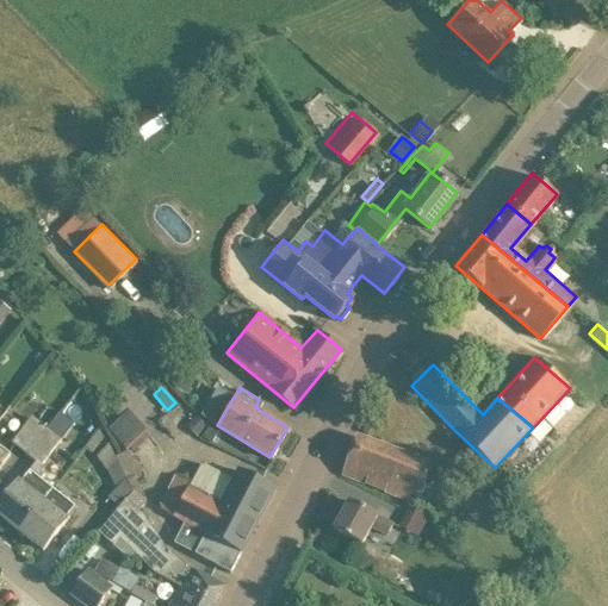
[(126,447),(146,429),(124,406),(105,424),(126,447)]
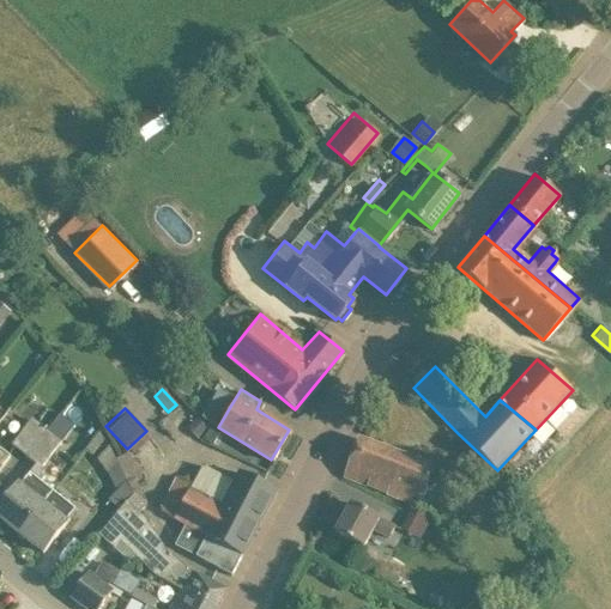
[(10,440),(25,455),(47,430),(30,415),(10,440)]
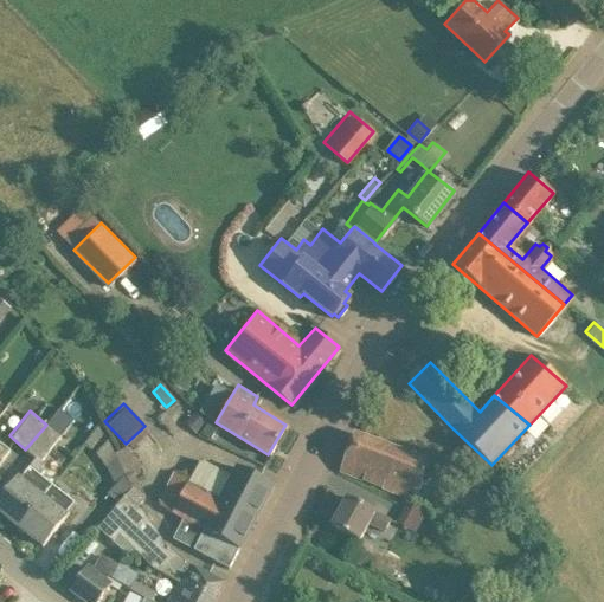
[(193,410),(191,414),(184,421),(194,432),(204,421),(193,410)]
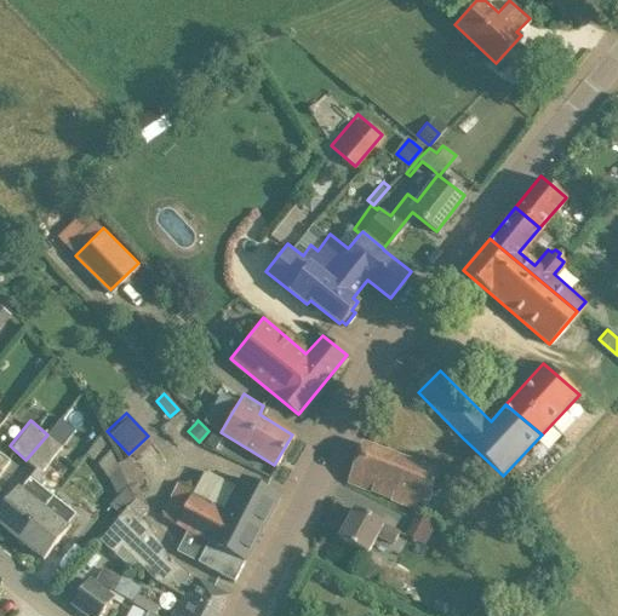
[(211,430),(204,442),(213,448),(221,436),(211,430)]
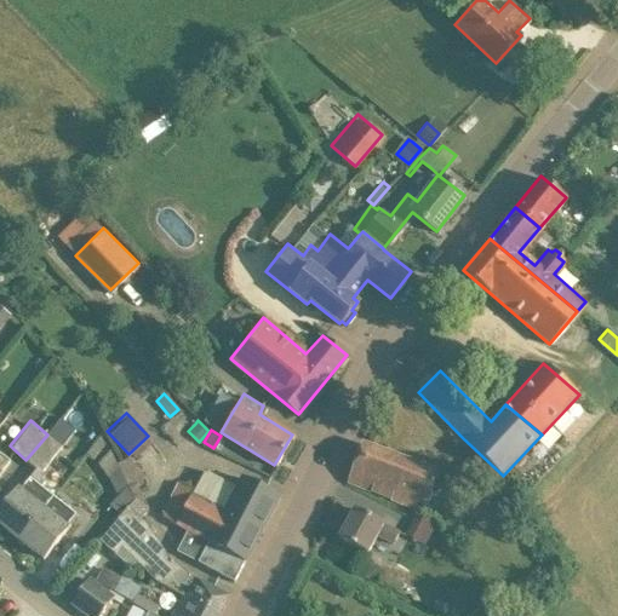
[(86,452),(92,456),(106,441),(101,432),(86,452)]
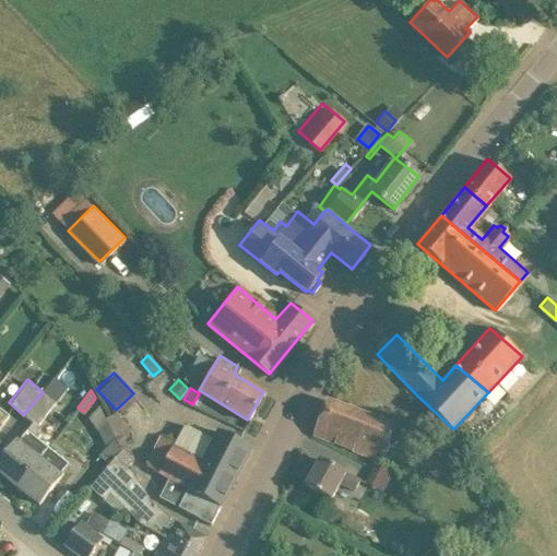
[(32,422),(0,460),(0,472),(15,485),(48,447),(36,437),(39,433),(38,428),(35,425),(55,402),(43,392),(23,415),(32,422)]
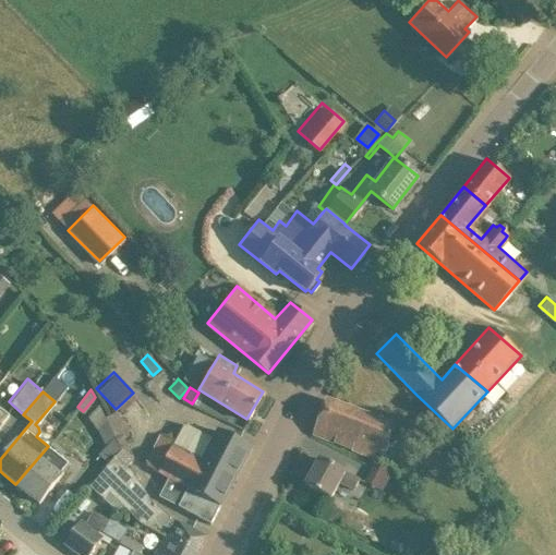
[(324,397),(311,432),(381,456),(394,422),(324,397)]
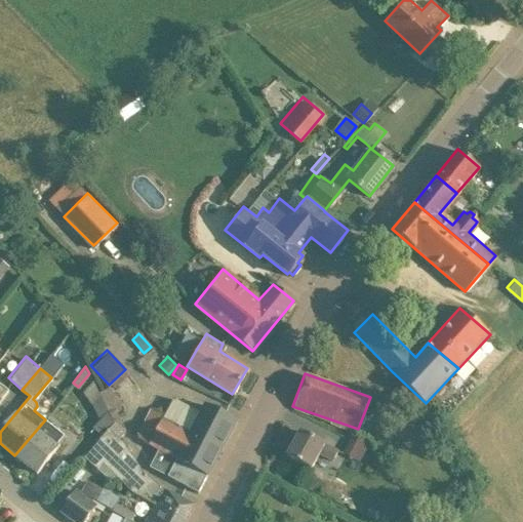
[(112,422),(107,411),(98,395),(91,403),(98,418),(91,427),(101,435),(108,427),(112,422)]
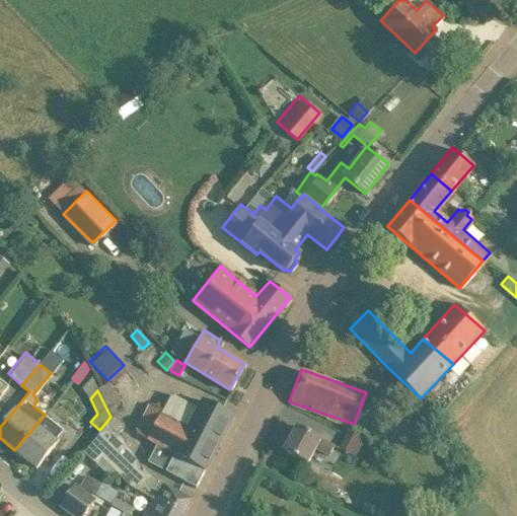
[(189,432),(216,446),(232,415),(200,398),(196,406),(170,392),(164,404),(165,406),(181,414),(176,425),(189,432)]
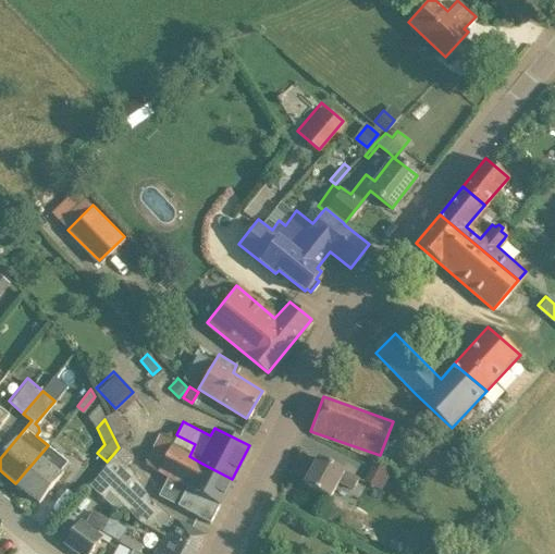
[(184,484),(174,505),(209,521),(219,503),(232,479),(202,464),(189,456),(195,444),(177,435),(176,434),(174,439),(157,470),(184,484)]
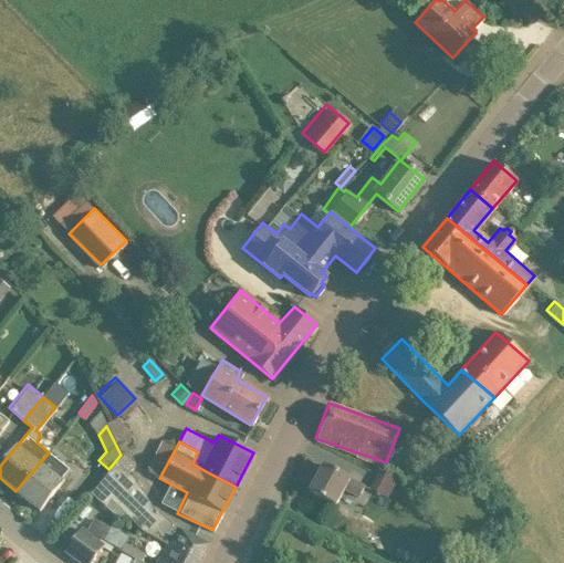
[(49,452),(16,491),(38,509),(62,480),(60,479),(68,469),(49,452)]
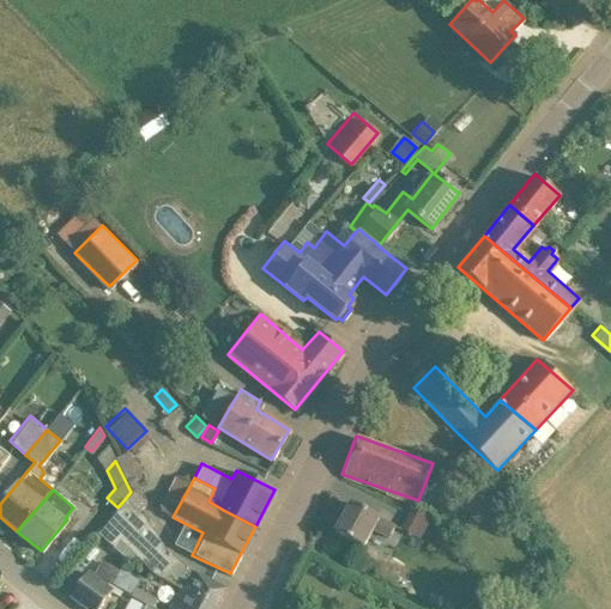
[(146,608),(212,608),(224,588),(192,573),(189,571),(191,570),(167,550),(140,511),(138,509),(126,498),(118,507),(97,533),(112,544),(119,539),(155,572),(179,586),(165,608),(156,608),(145,603),(143,607),(146,608)]
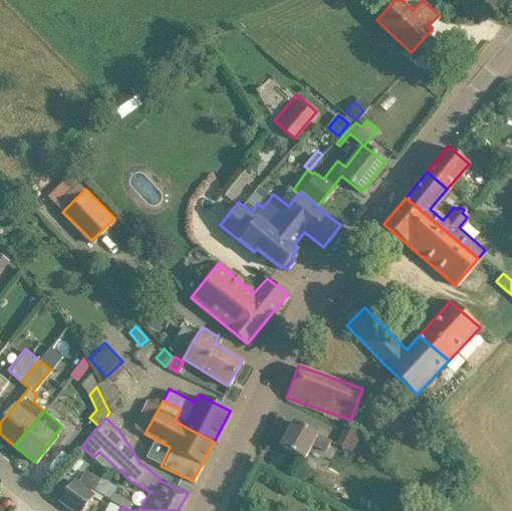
[(328,441),(292,420),(279,445),(301,458),(310,442),(323,450),(328,441)]
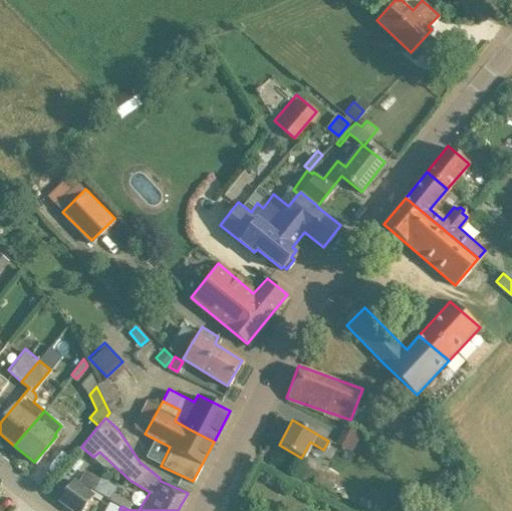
[(340,430),(335,439),(341,443),(349,428),(343,425),(340,430)]
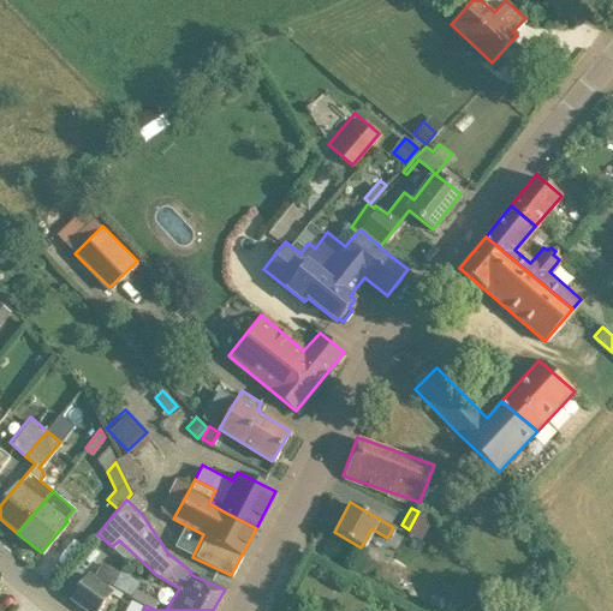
[(137,579),(102,559),(95,573),(130,592),(137,579)]
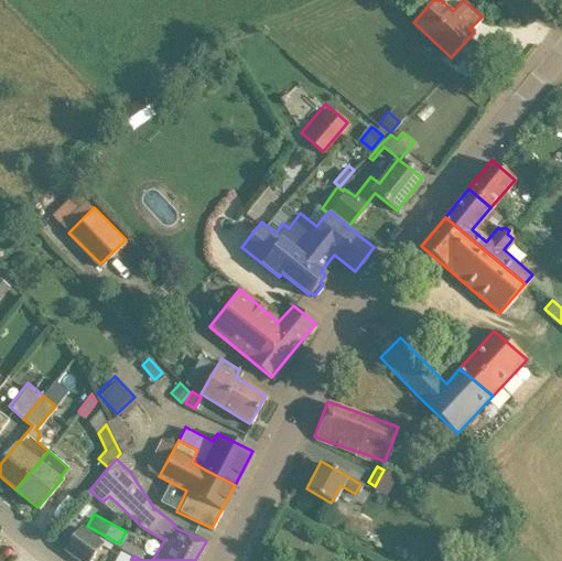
[(80,525),(63,549),(79,560),(88,560),(103,542),(80,525)]
